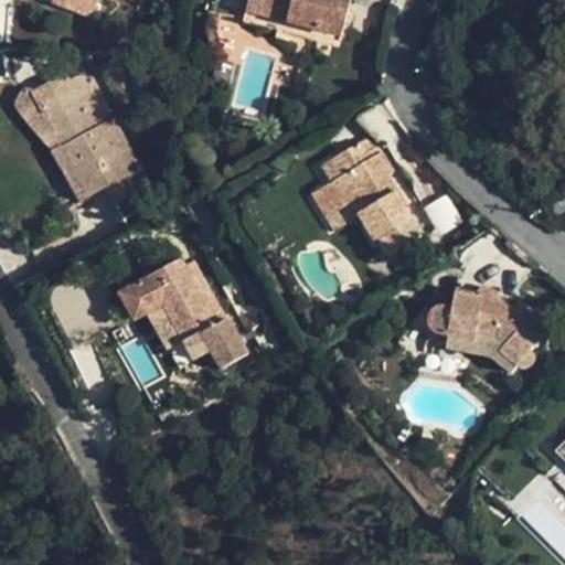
[(97,0),(52,0),(51,2),(92,18),(97,0)]
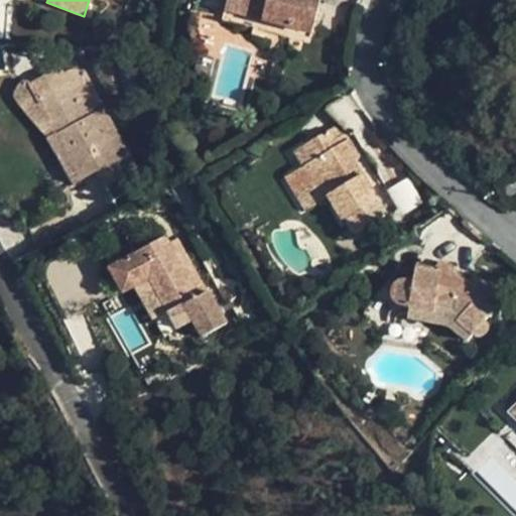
[(311,32),(319,0),(228,0),(227,2),(265,11),(262,20),(311,32)]
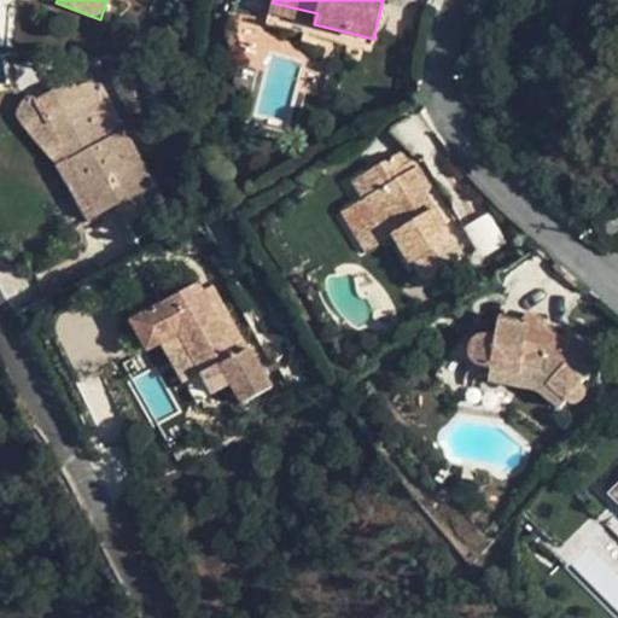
[(318,13),(272,3),(266,25),(312,38),(314,24),(318,13)]
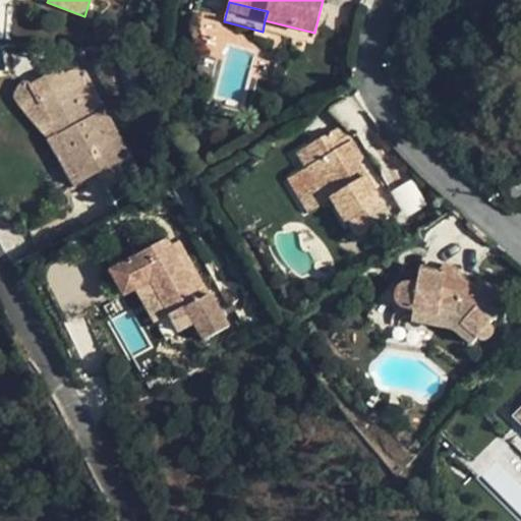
[(138,170),(82,66),(65,75),(61,69),(32,85),(83,181),(97,173),(105,189),(138,170)]
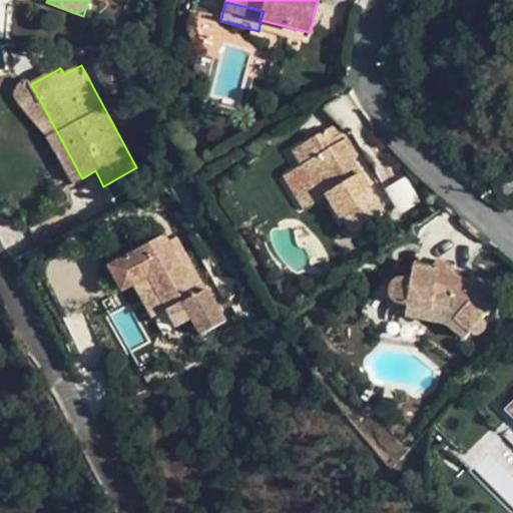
[(82,178),(31,84),(28,81),(23,81),(19,84),(18,86),(14,92),(14,96),(14,99),(43,134),(46,138),(72,183),(82,178)]
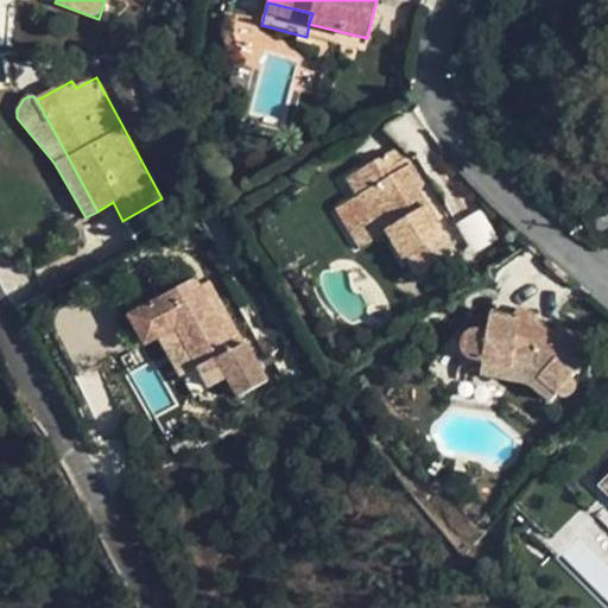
[(420,274),(454,253),(425,206),(417,211),(409,197),(417,191),(423,188),(405,159),(396,165),(387,152),(360,170),(371,188),(359,196),(371,214),(382,233),(386,229),(405,259),(410,257),(420,274)]
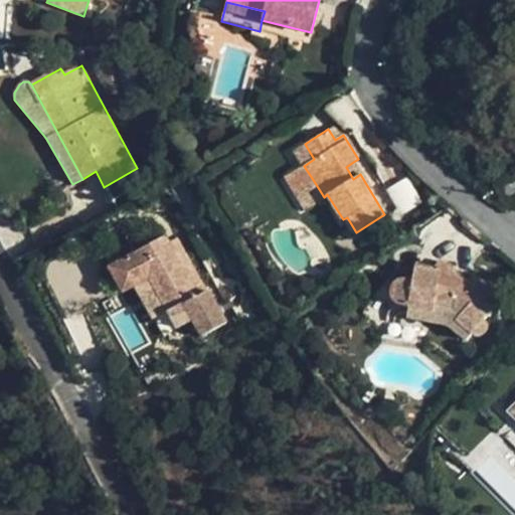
[(314,159),(305,144),(295,151),(304,166),(314,159)]
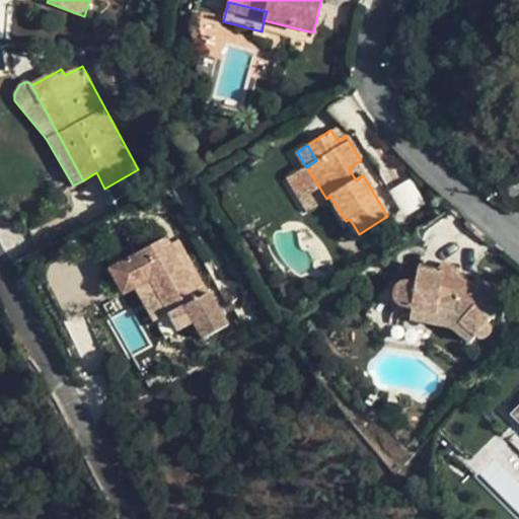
[(356,180),(363,175),(356,163),(349,168),(356,180)]
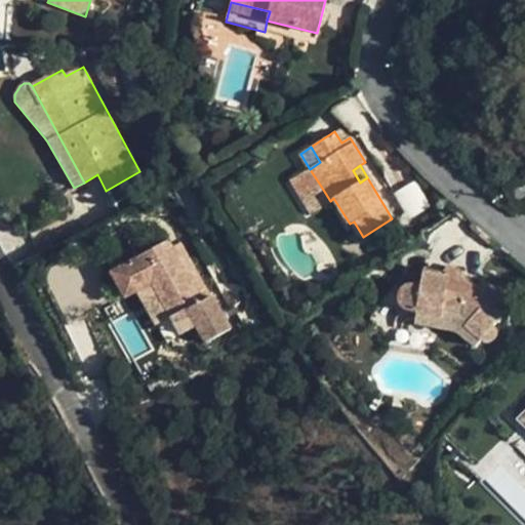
[(320,185),(310,169),(290,180),(299,198),(320,185)]
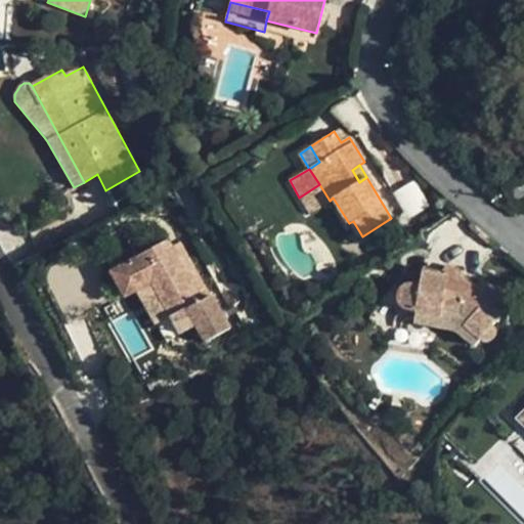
[(394,192),(409,217),(429,205),(412,180),(394,192)]
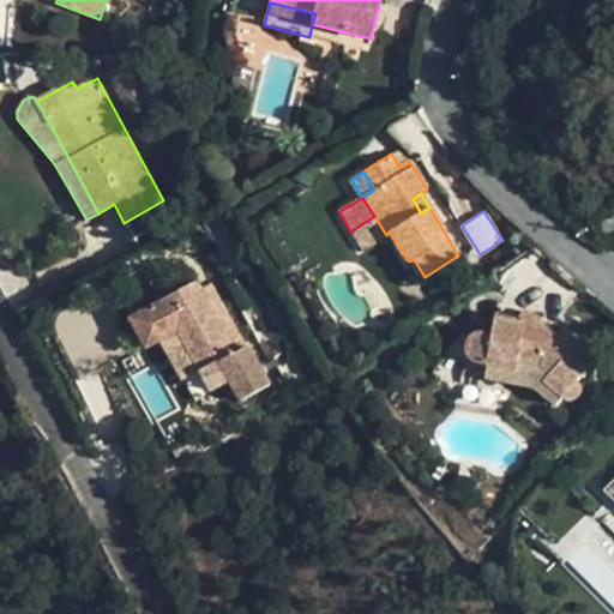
[(247,371),(197,283),(145,312),(196,399),(247,371)]
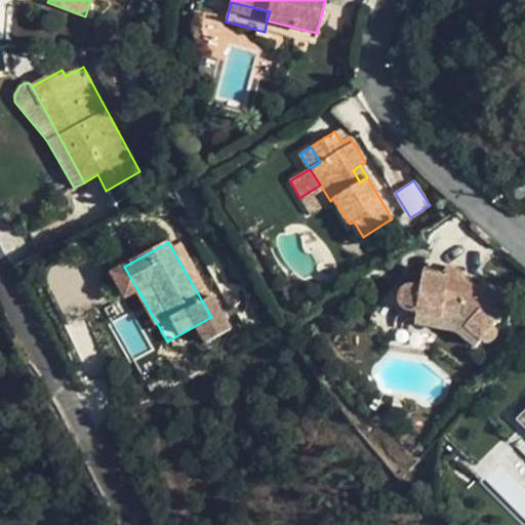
[(465,324),(481,340),(484,341),(488,342),(492,340),(494,339),(495,336),(495,326),(514,306),(490,283),(483,291),(478,288),(469,285),(467,283),(463,281),(462,280),(461,276),(459,272),(455,271),(449,270),(443,276),(426,273),(422,289),(409,287),(407,287),(403,292),(401,296),(400,299),(402,306),(406,310),(415,311),(441,317),(442,312),(459,315),(468,322),(465,324)]
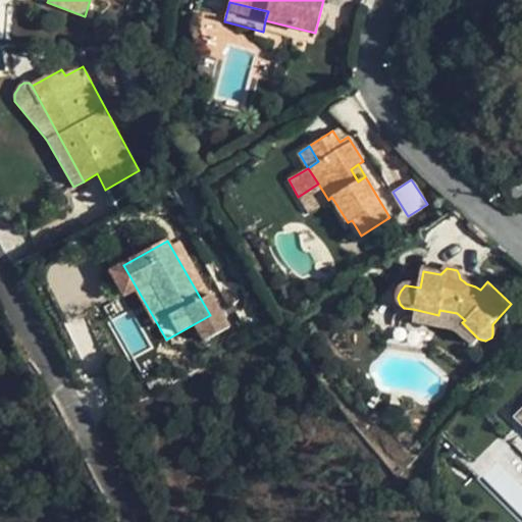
[(457,313),(439,310),(438,315),(437,324),(456,327),(457,327),(457,328),(462,322),(465,320),(457,313)]
